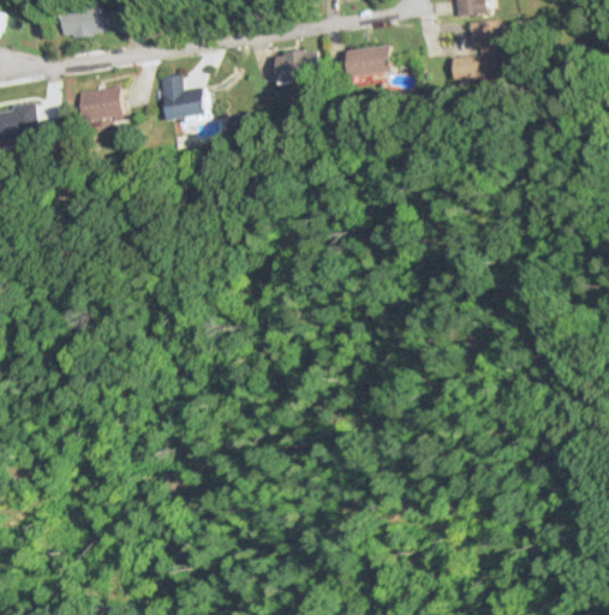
[(451,0),(453,16),(481,13),(479,0),(451,0)]
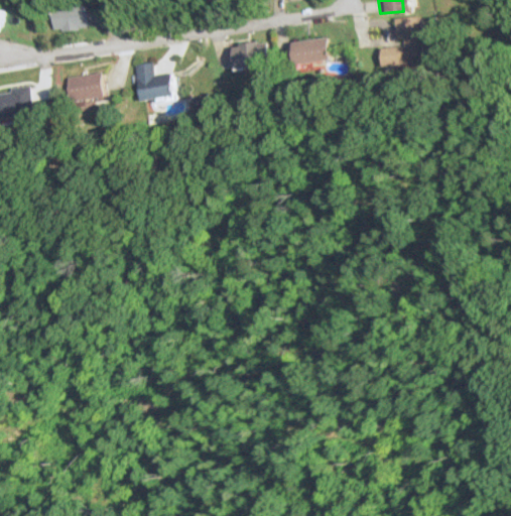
[(81,28),(81,3),(45,3),(44,28),(81,28)]
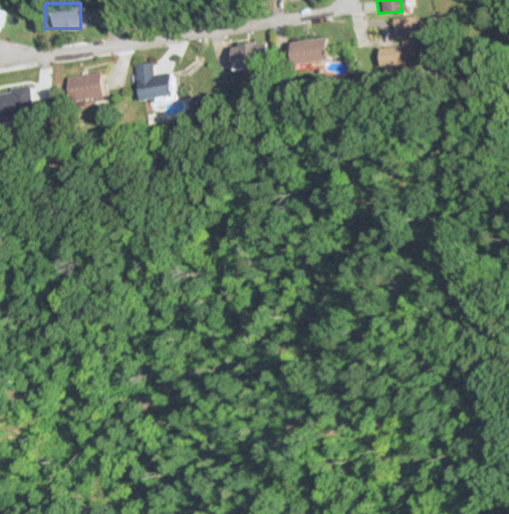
[(392,38),(398,38),(398,45),(375,47),(376,65),(418,61),(414,16),(390,18),(392,38)]
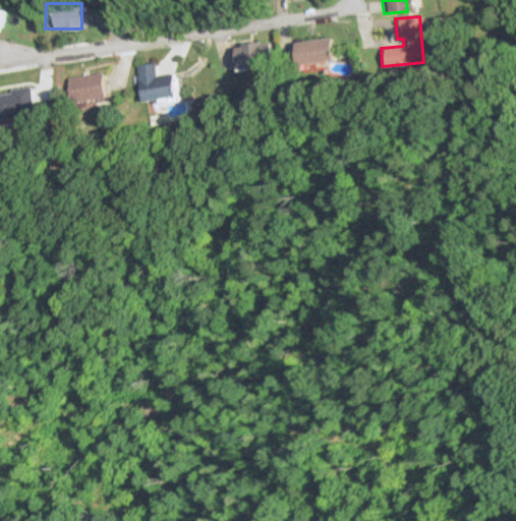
[(294,64),(330,60),(328,38),(292,42),(294,64)]
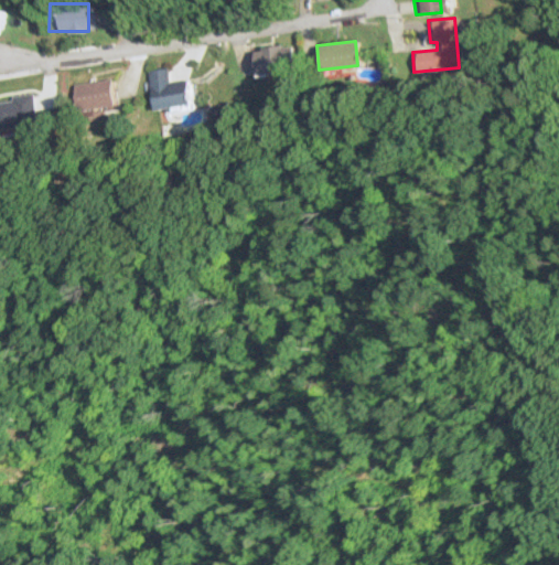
[(249,49),(254,75),(292,70),(288,43),(249,49)]
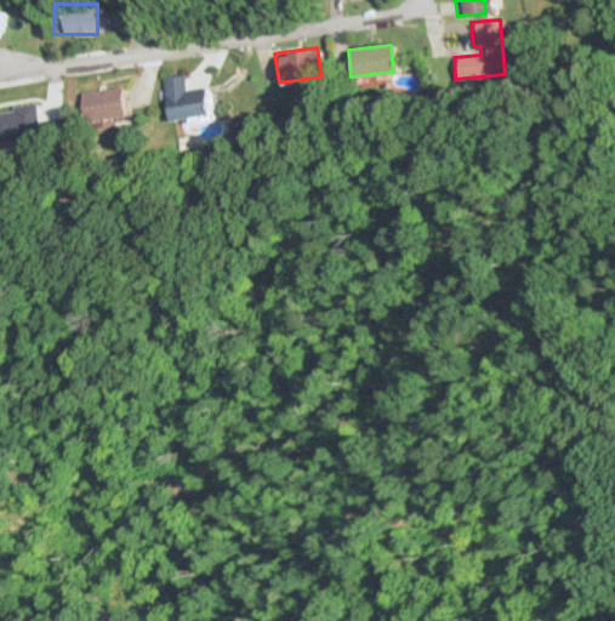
[(165,119),(205,114),(201,86),(182,89),(181,74),(159,77),(165,119)]
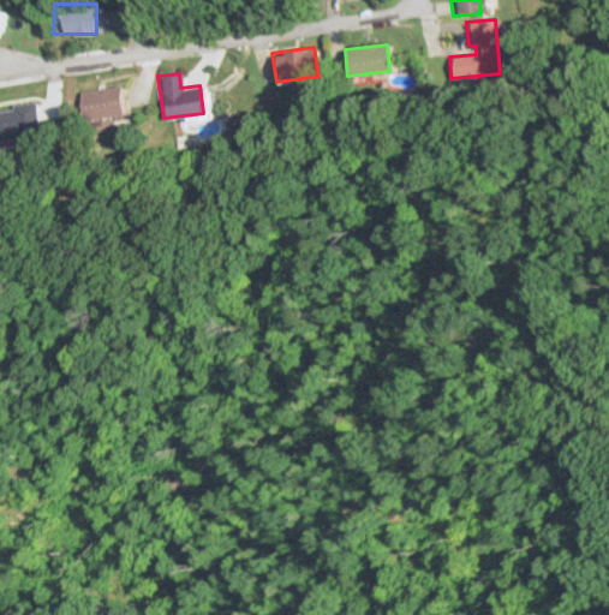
[(73,91),(78,121),(121,114),(117,84),(73,91)]
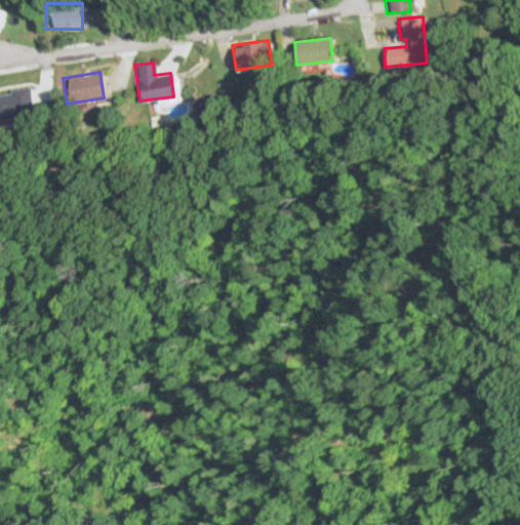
[(0,116),(29,114),(27,88),(0,90),(0,116)]
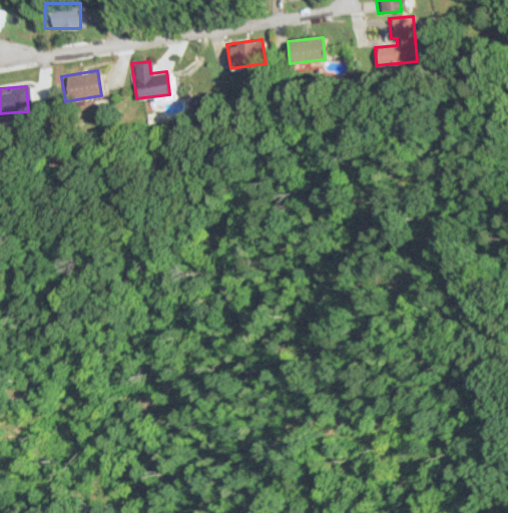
All buildings are outlined.
